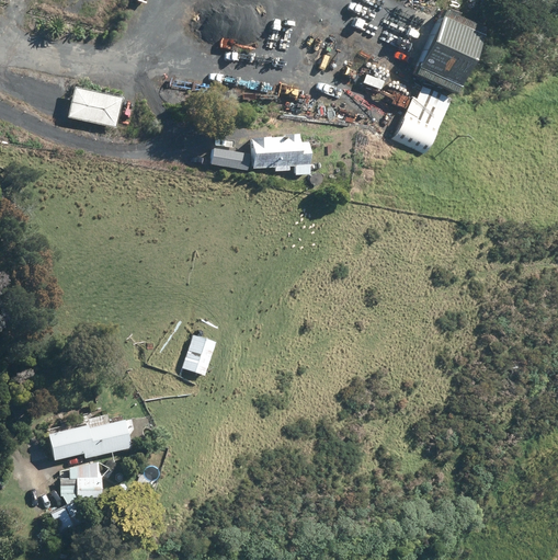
[(419,84),(395,130),(429,148),(453,102),(419,84)]
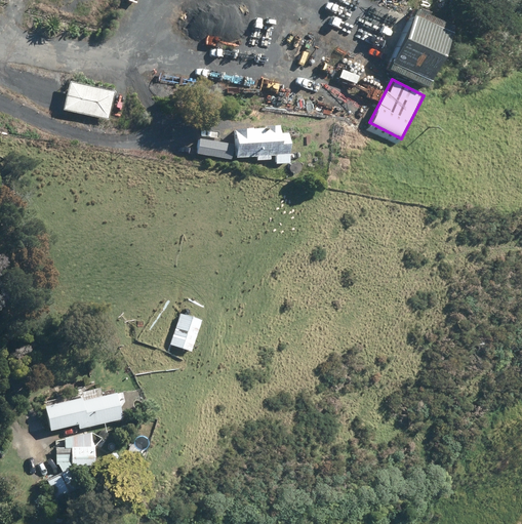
[(112,88),(67,82),(64,111),(108,117),(112,88)]
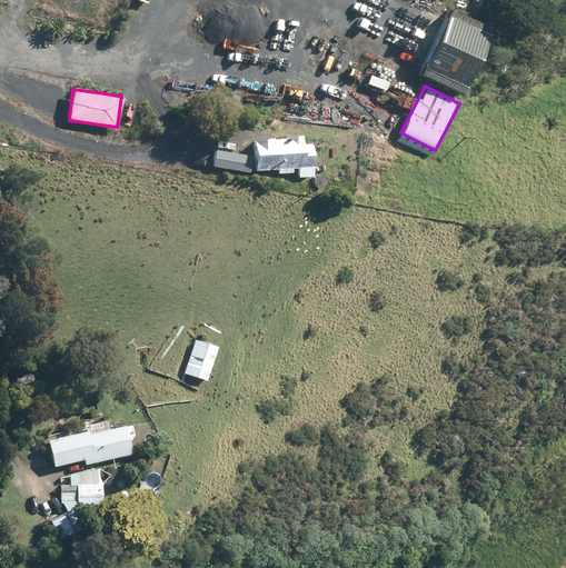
[(313,143),(305,143),(305,137),(254,138),(255,169),(279,168),(279,175),(293,173),(293,167),(299,167),(299,176),(314,176),(313,143)]
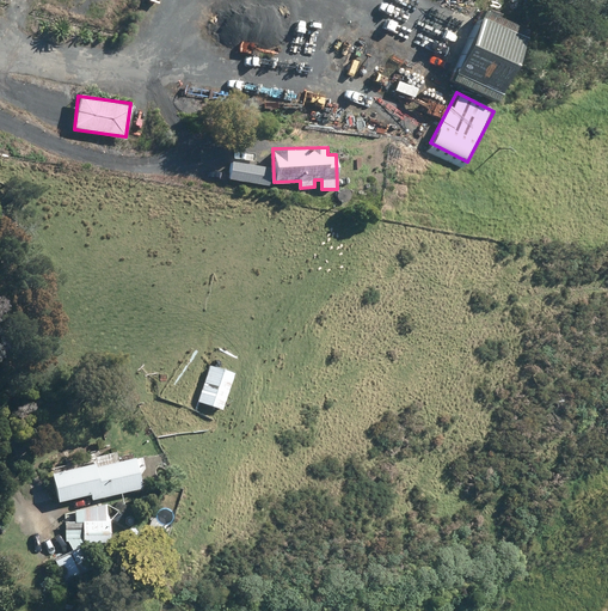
[(262,163),(229,162),(229,178),(262,178),(262,163)]
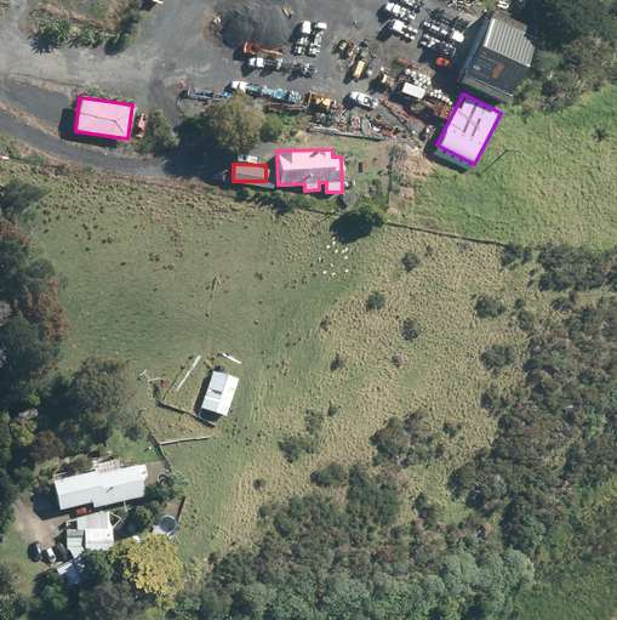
[(239,376),(215,370),(204,407),(228,414),(239,376)]
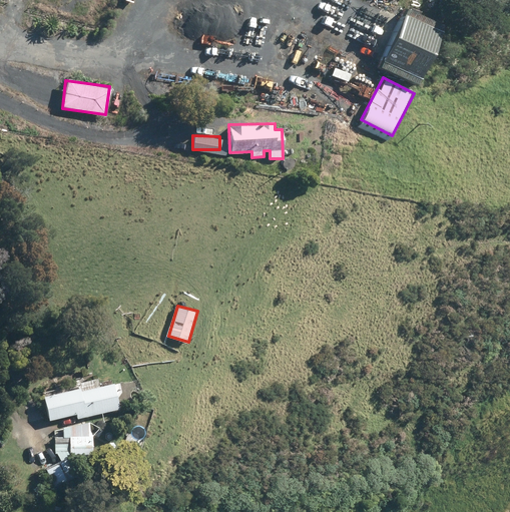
[(114,378),(42,392),(48,421),(77,415),(78,418),(121,410),(114,378)]
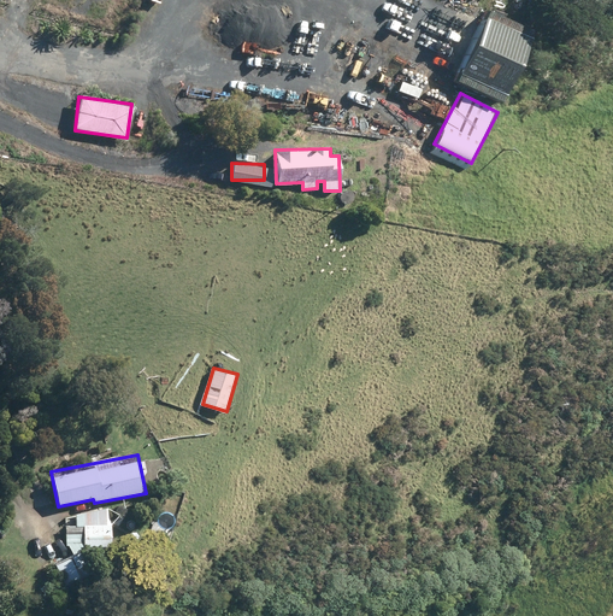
[(117,523),(86,523),(84,549),(116,549),(117,523)]
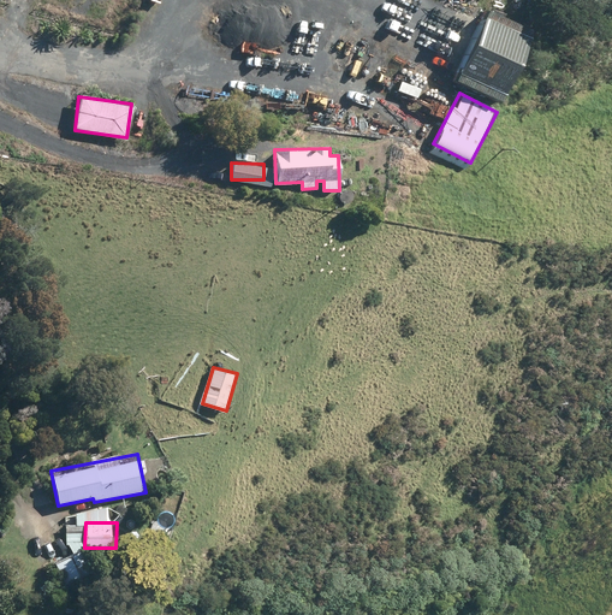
[(94,566),(81,545),(55,562),(69,583),(94,566)]
